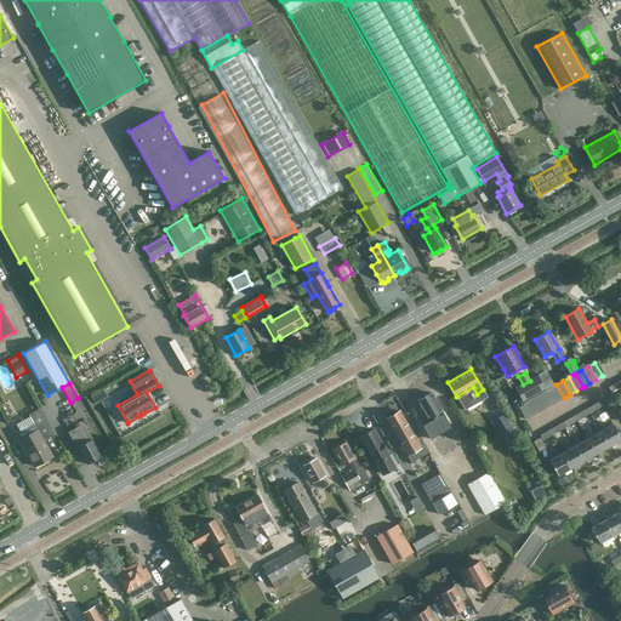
[(564,398),(556,385),(550,388),(558,402),(564,398)]
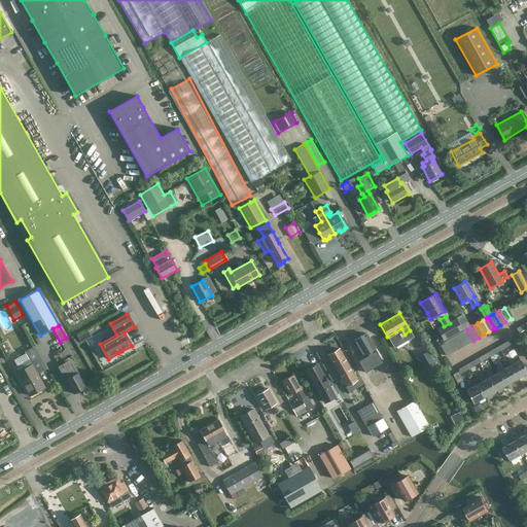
[(461,332),(467,344),(473,341),(466,329),(463,330),(461,332)]
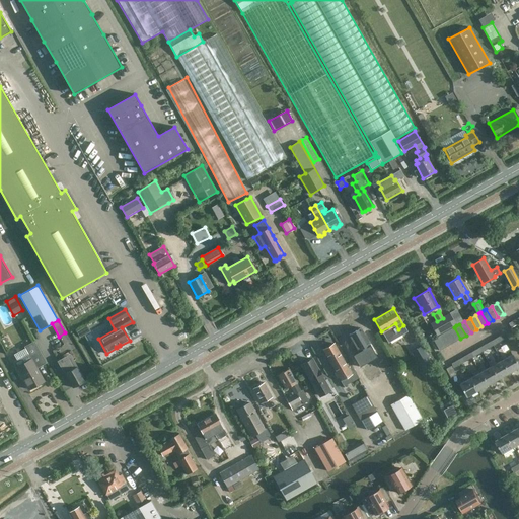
[(79,338),(90,331),(87,325),(76,331),(79,338)]
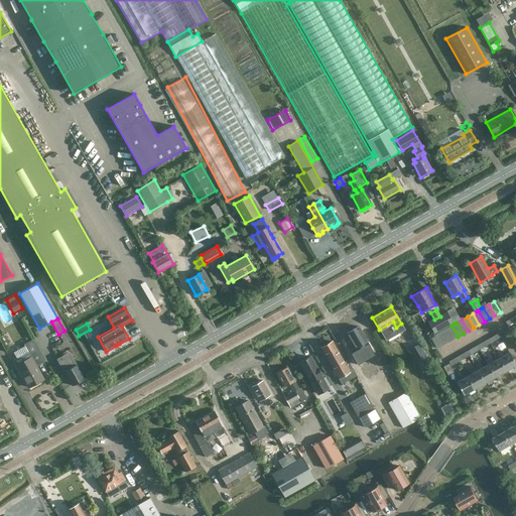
[(452,326),(449,327),(446,329),(453,340),(458,337),(452,326)]
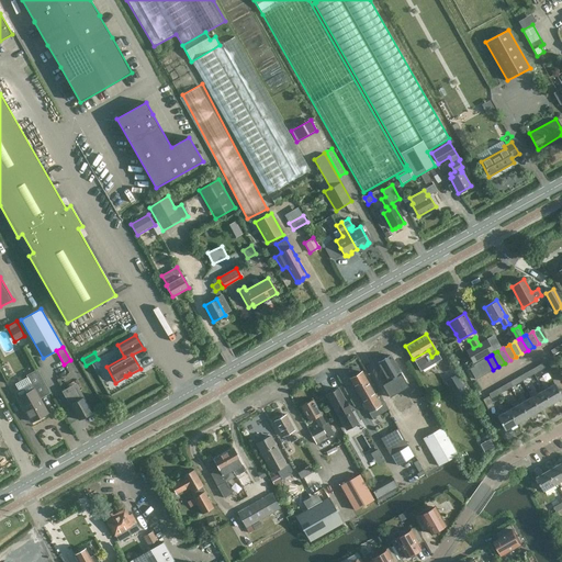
[(378,363),(388,380),(393,377),(398,385),(405,381),(390,356),(378,363)]
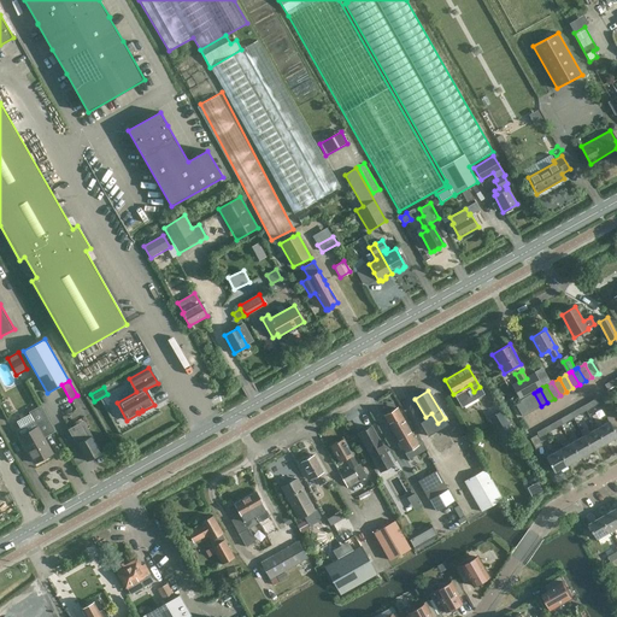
[(395,393),(380,398),(383,409),(399,404),(395,393)]
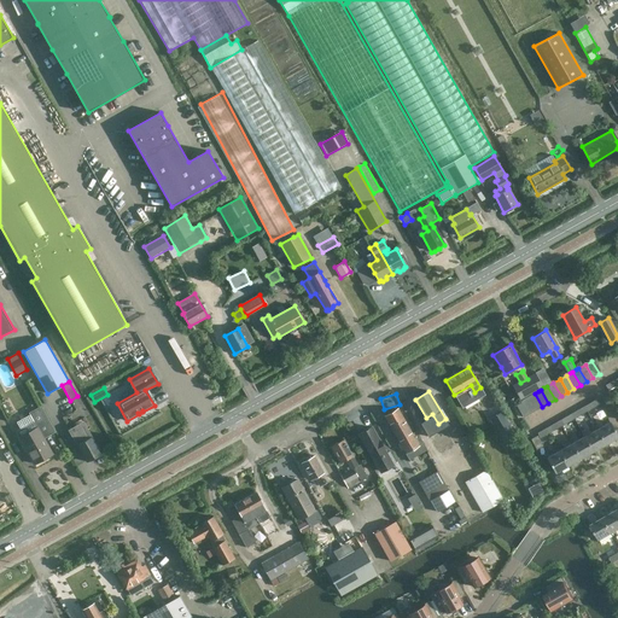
[(535,394),(528,397),(536,410),(542,407),(535,394)]
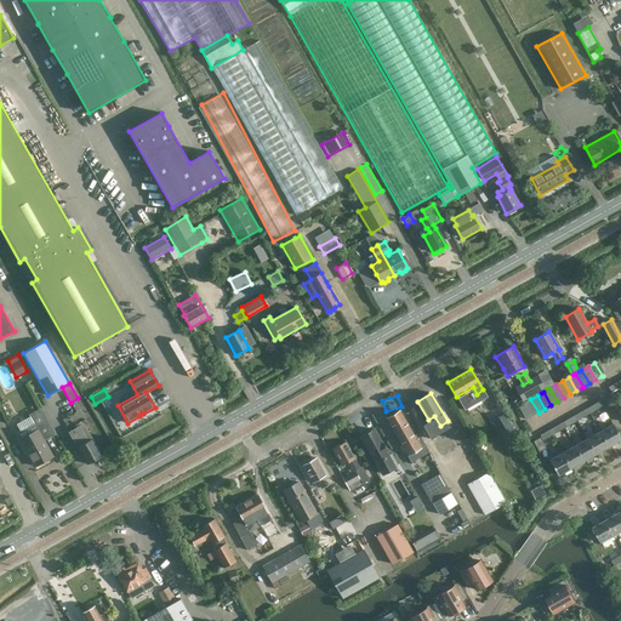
[(530,399),(524,403),(531,416),(539,412),(530,399)]
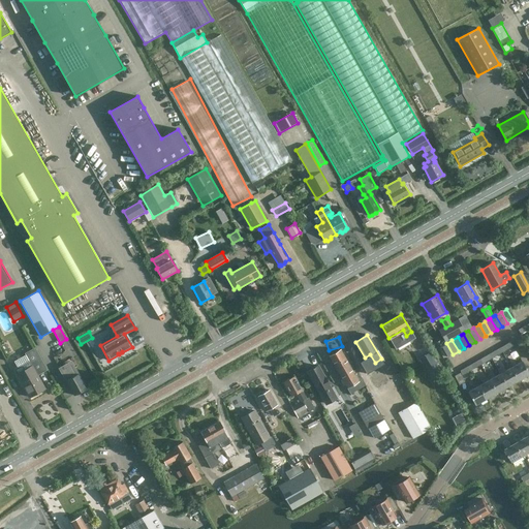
[(510,342),(503,346),(505,350),(514,346),(510,342)]
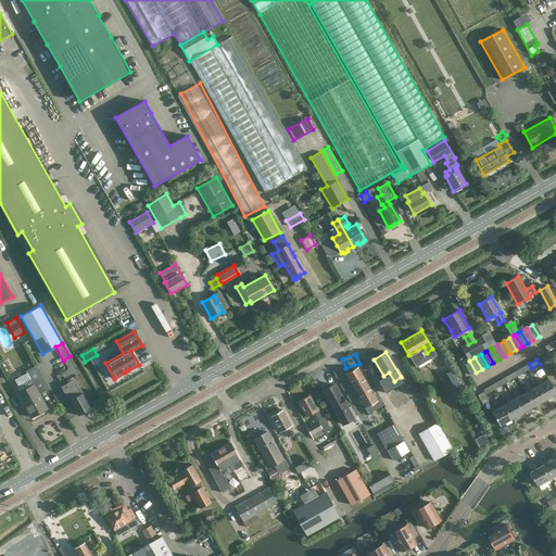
[(476,373),(469,361),(464,364),(470,376),(476,373)]
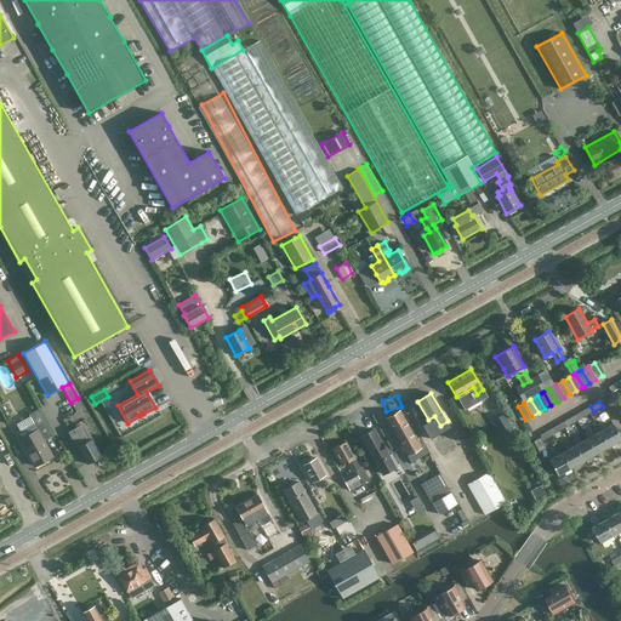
[(579,414),(581,419),(590,414),(587,409),(579,414)]
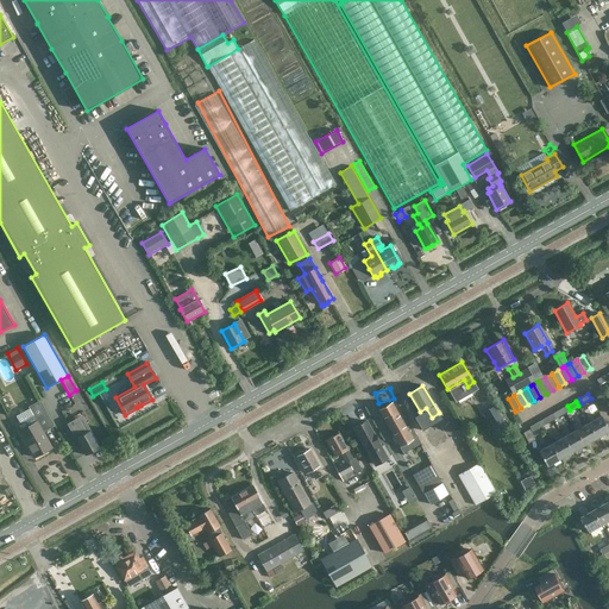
[(37,421),(18,432),(27,449),(29,447),(35,458),(51,447),(43,431),(54,425),(41,402),(30,409),(37,421)]
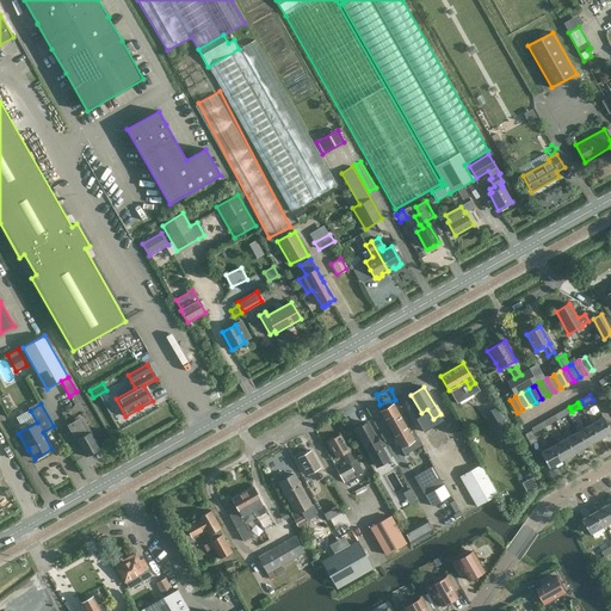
[(400,446),(401,449),(415,442),(414,439),(418,437),(412,426),(407,429),(393,405),(387,408),(383,407),(382,411),(380,412),(396,439),(394,440),(397,446),(400,446)]
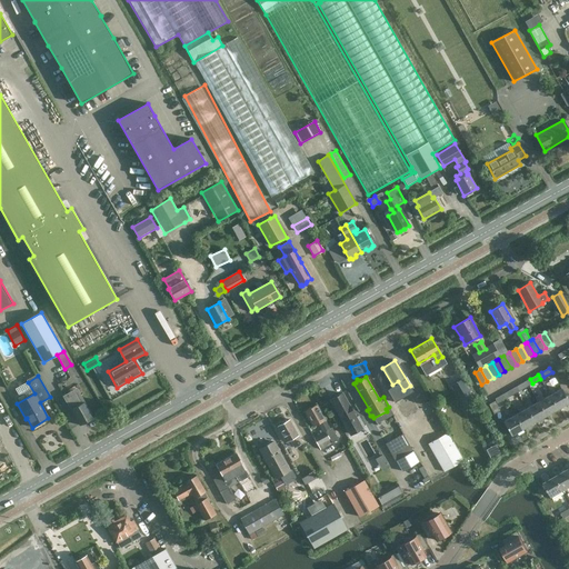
[(451,386),(461,403),(470,399),(460,381),(451,386)]
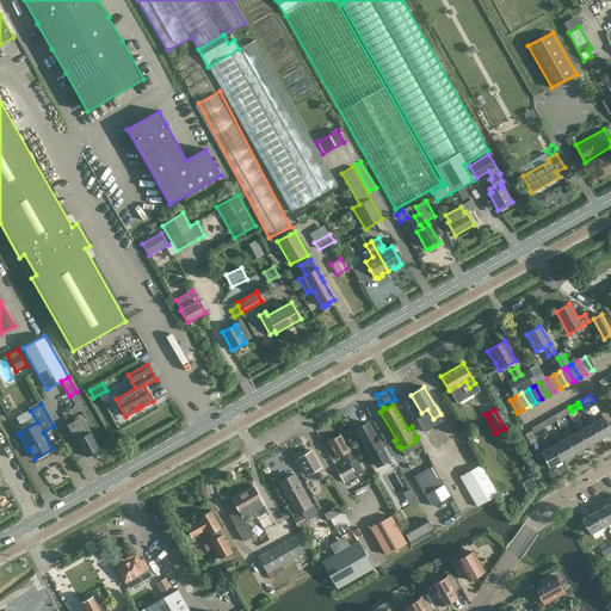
[(560,419),(568,414),(566,409),(556,414),(560,419)]
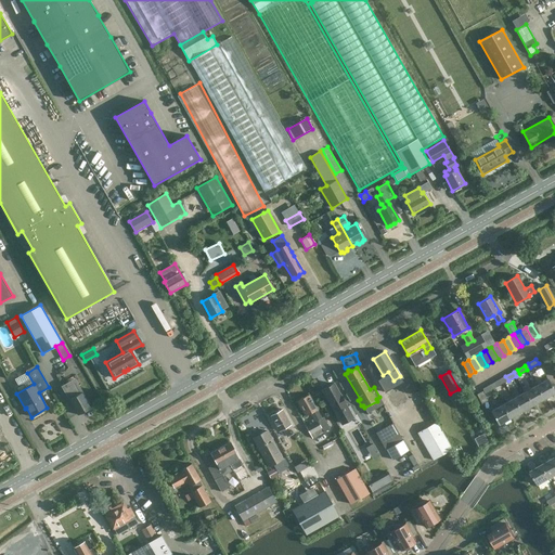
[(504,383),(502,378),(494,383),(497,387),(504,383)]
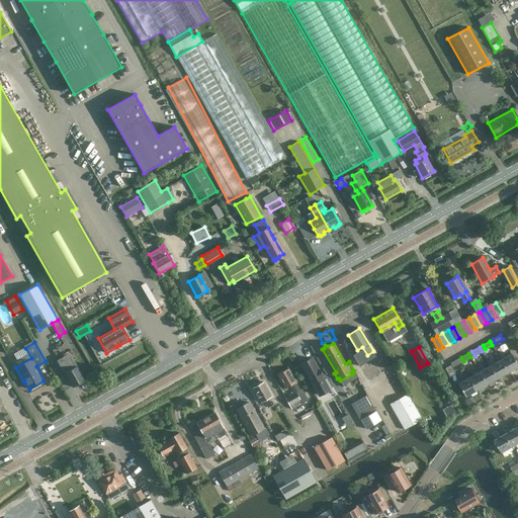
[(500,360),(507,372),(517,366),(511,353),(500,360)]
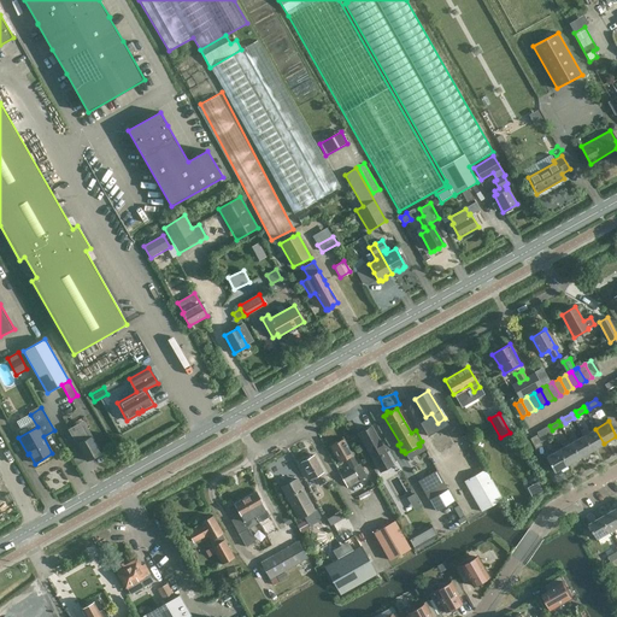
[(86,423),(70,433),(87,462),(92,459),(94,459),(99,457),(100,454),(101,453),(90,435),(92,435),(86,423)]
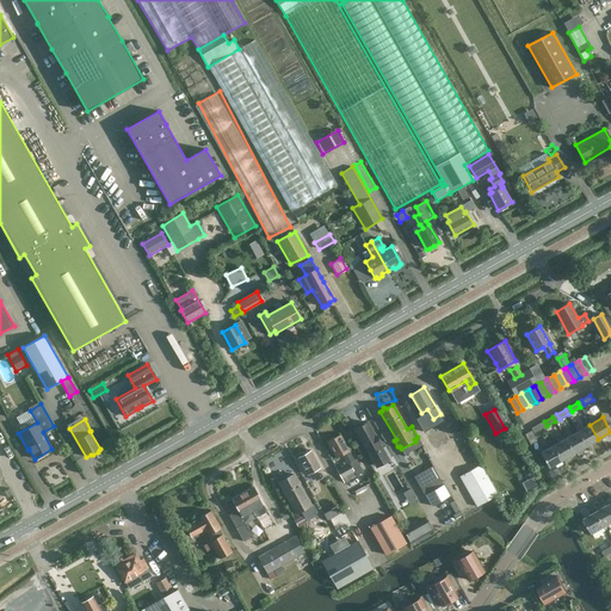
[(376,467),(392,458),(384,446),(382,449),(380,445),(381,445),(375,434),(375,436),(366,423),(356,429),(376,467)]
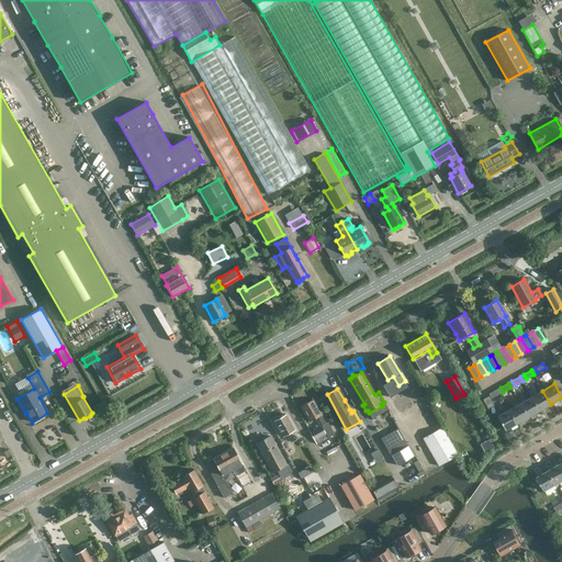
[(499,394),(497,390),(489,394),(492,398),(499,394)]
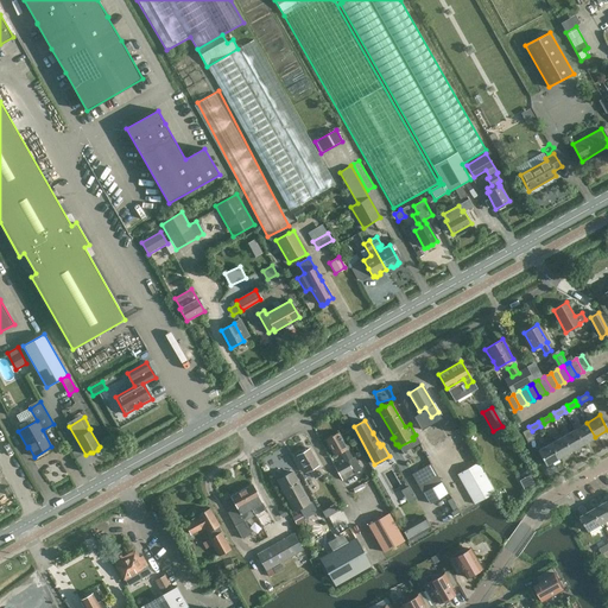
[(575,429),(583,444),(595,437),(587,423),(581,425),(580,424),(574,426),(575,429)]
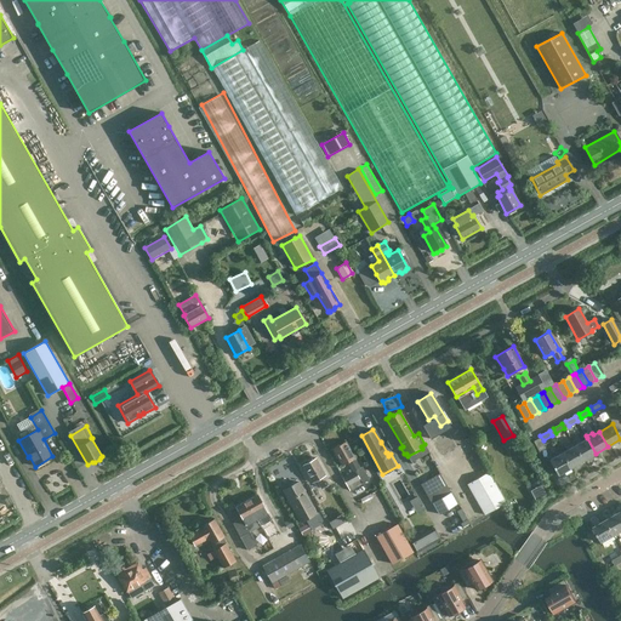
[(574,445),(584,461),(596,454),(587,438),(581,442),(579,439),(573,443),(574,445)]
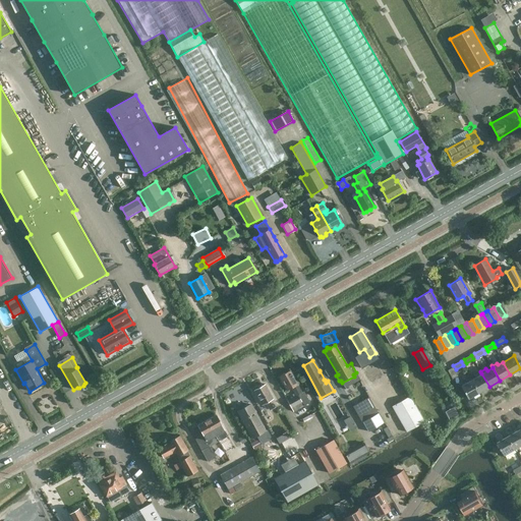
[(289,370),(279,377),(287,391),(291,389),(295,396),(287,401),(293,412),(309,402),(303,392),(302,393),(289,370)]
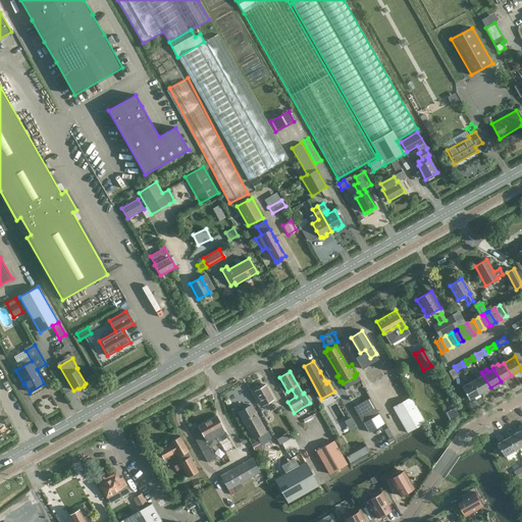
[(472,380),(479,394),(490,387),(482,374),(478,377),(476,374),(470,377),(472,380)]
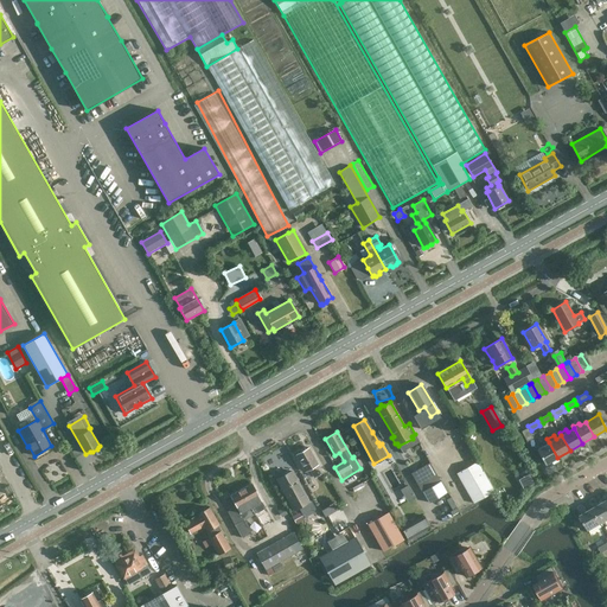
[(549,442),(536,449),(545,465),(557,458),(549,442)]
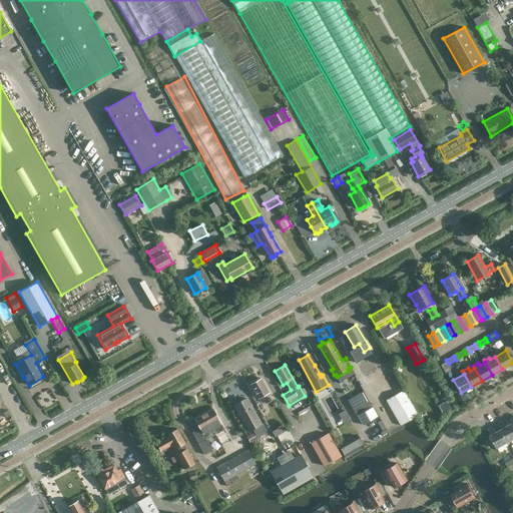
[(249,385),(258,399),(262,397),(266,404),(273,400),(269,393),(261,379),(249,385)]
